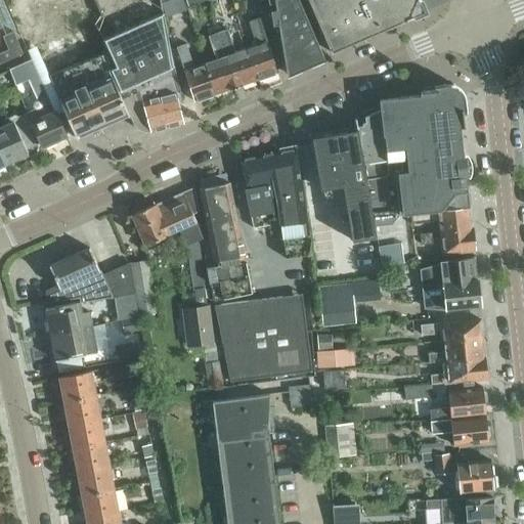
[(44,47),(51,61),(56,74),(49,77),(77,139),(130,116),(97,41),(101,40),(84,0),(15,0),(38,50),(44,47)]
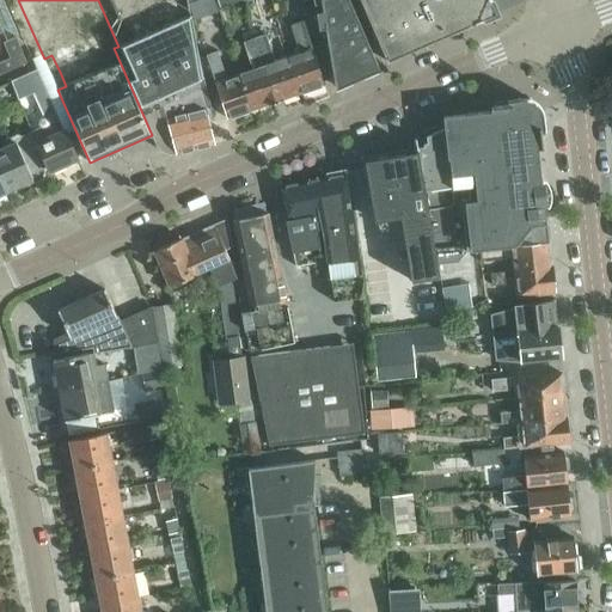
[(98,0),(118,47),(190,14),(188,0),(98,0)]
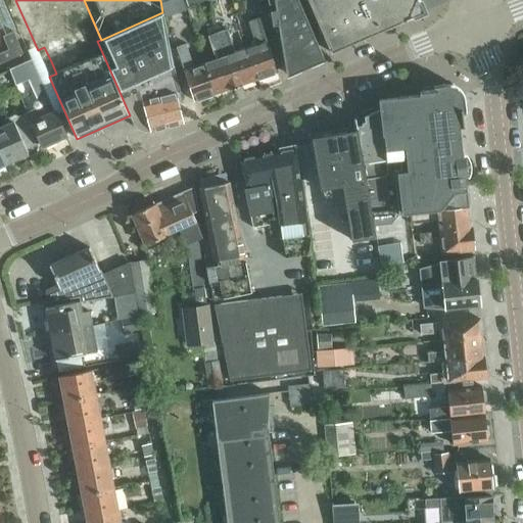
[(167,0),(165,1),(170,12),(187,6),(184,0),(167,0)]
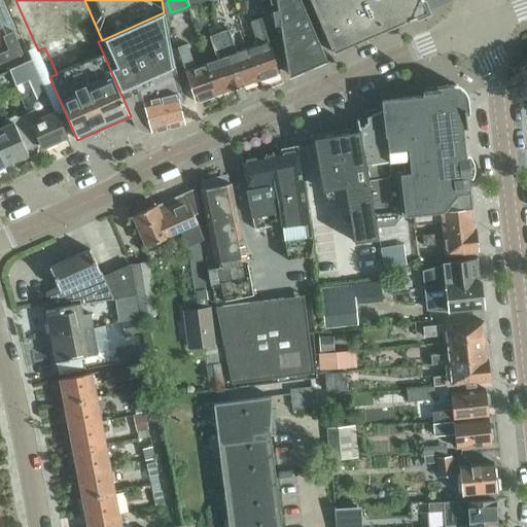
[(326,58),(326,57),(302,0),(271,0),(277,41),(282,40),(289,74),(293,78),(305,70),(313,66),(327,64),(326,58)]
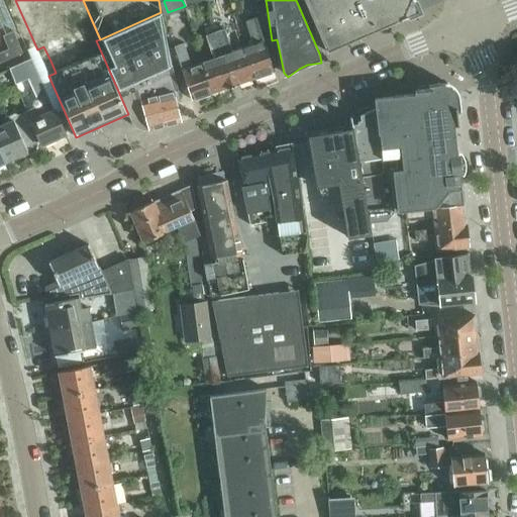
[(305,0),(328,54),(394,25),(420,14),(414,0),(305,0)]
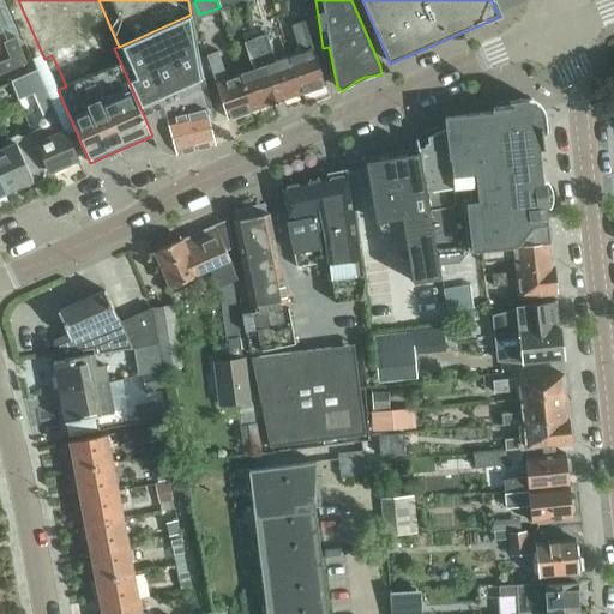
[(119,47),(114,48),(152,136),(154,136),(158,145),(162,152),(167,158),(172,158),(178,157),(216,146),(206,112),(211,109),(204,83),(187,42),(196,38),(191,14),(119,47)]
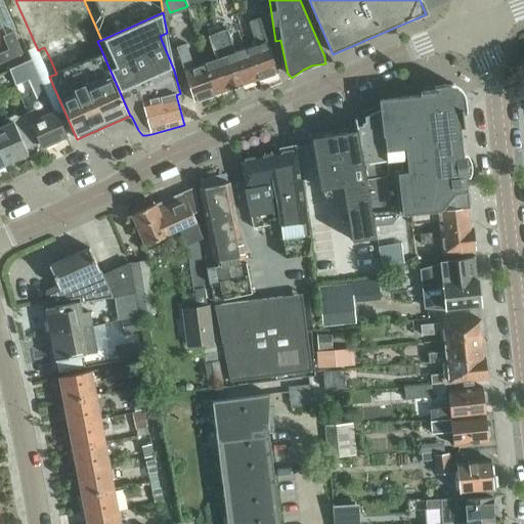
[(218,27),(227,24),(224,13),(215,16),(218,27)]
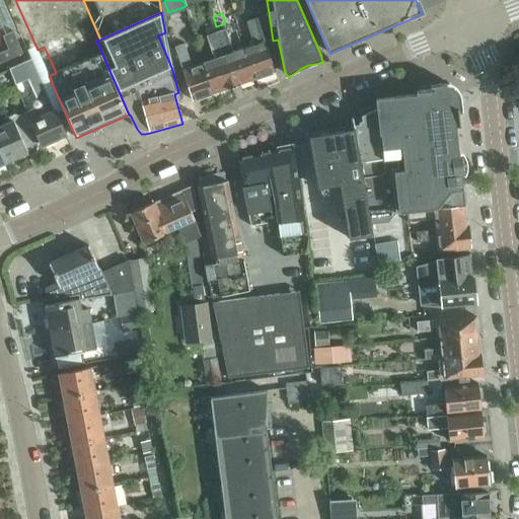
[(243,49),(254,80),(276,72),(256,18),(245,22),(253,46),(243,49)]
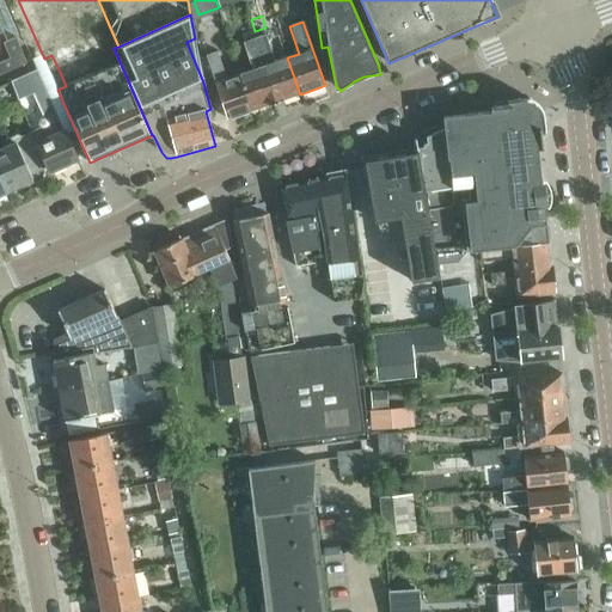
[(300,95),(287,57),(275,62),(265,35),(256,38),(264,66),(276,103),(300,95)]
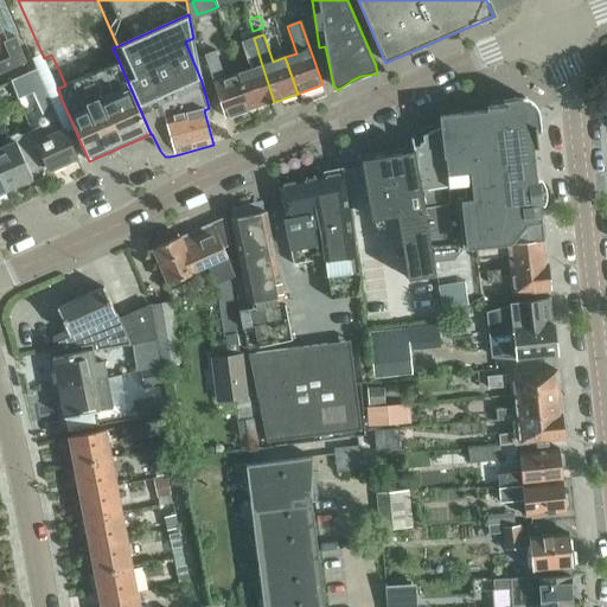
[(0,61),(0,74),(26,63),(16,37),(2,42),(10,57),(0,61)]
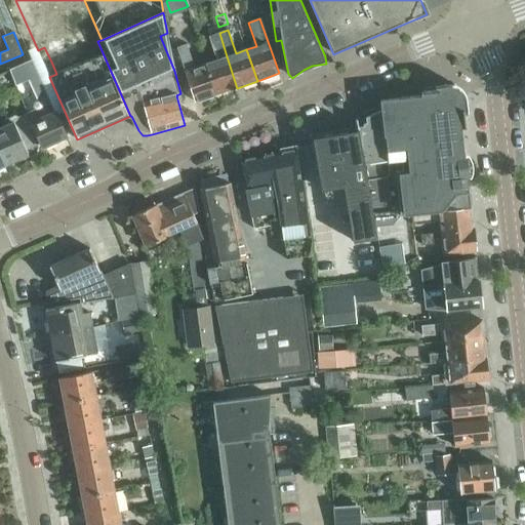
[(206,65),(217,95),(237,88),(227,56),(219,33),(209,36),(217,59),(206,65)]
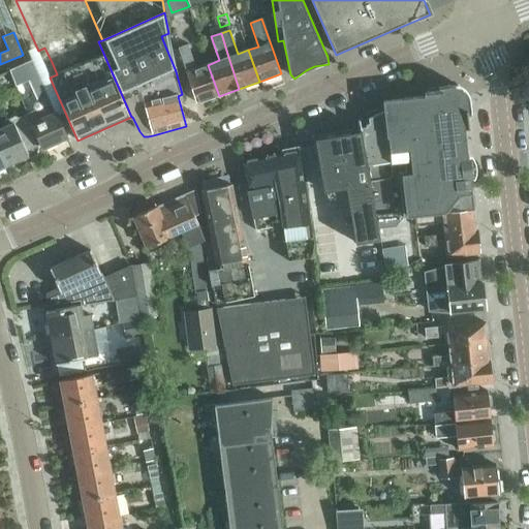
[(197,103),(199,103),(219,96),(208,65),(196,69),(187,44),(177,48),(197,103)]
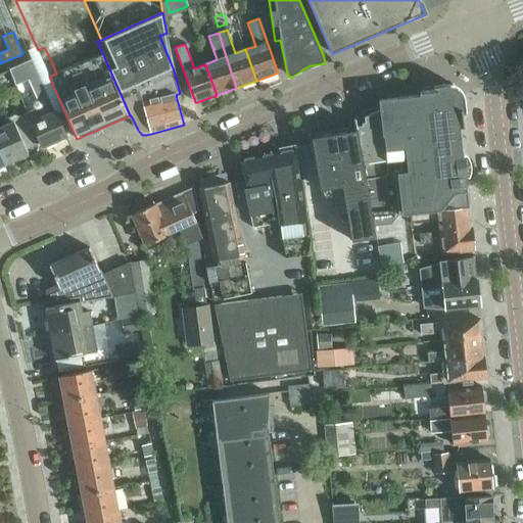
[(32,58),(9,69),(15,85),(29,80),(38,99),(34,101),(33,105),(34,108),(26,112),(31,123),(32,123),(43,148),(65,139),(54,111),(32,58)]
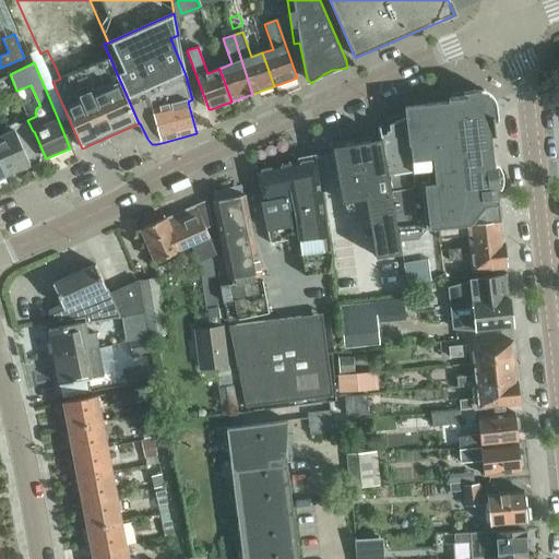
[(448,99),(448,100),(426,104),(427,108),(405,110),(405,116),(404,116),(413,163),(411,162),(415,186),(411,187),(415,210),(396,213),(401,241),(418,239),(429,225),(429,228),(441,227),(441,226),(452,224),(452,227),(502,223),(494,135),(495,134),(495,133),(496,133),(494,119),(498,119),(497,107),(476,91),(463,92),(464,95),(450,97),(449,98),(448,98),(448,99)]
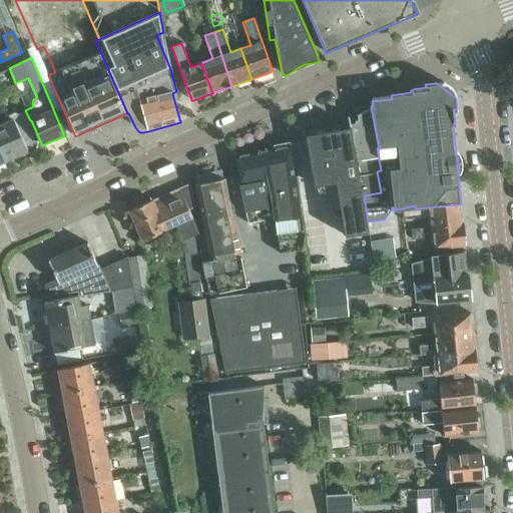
[(346,234),(369,231),(367,221),(368,221),(364,195),(381,192),(377,171),(381,170),(377,148),(379,149),(371,106),(350,115),(351,124),(342,128),(307,134),(316,185),(337,182),(346,234)]
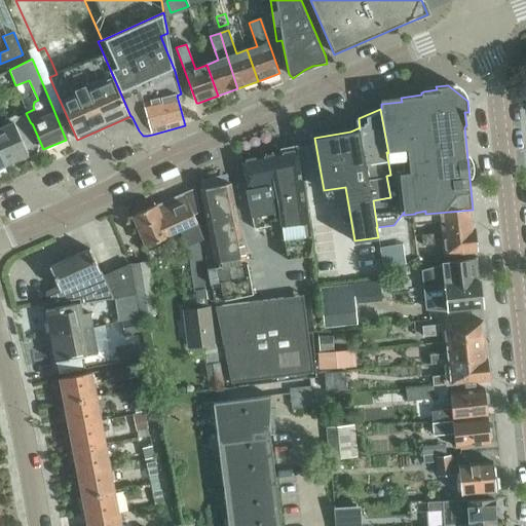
[(4,127),(0,128),(0,155),(4,166),(29,155),(29,153),(31,152),(33,148),(39,145),(30,123),(31,123),(26,113),(19,117),(14,115),(3,120),(3,123),(4,127)]
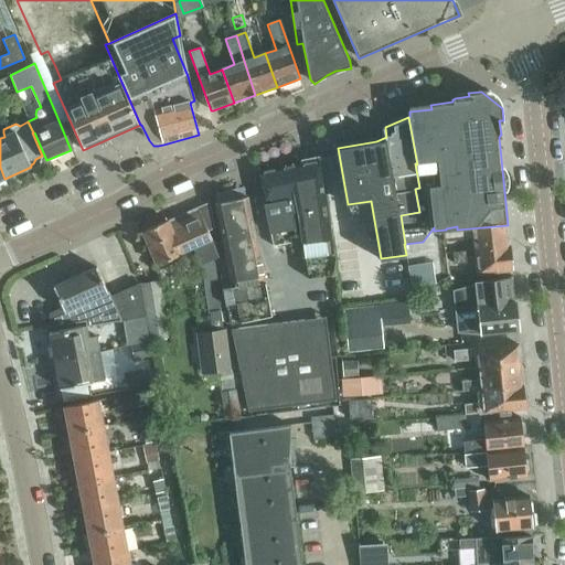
[(302,241),(310,278),(337,273),(341,260),(322,159),(258,172),(274,246),(302,241)]
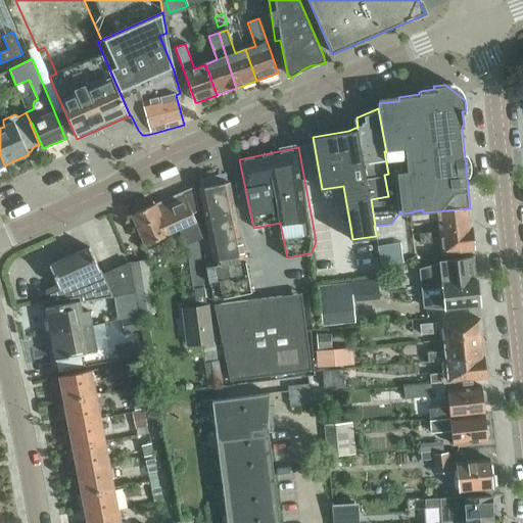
[(199,189),(216,265),(206,267),(214,300),(251,292),(244,259),(246,259),(230,182),(199,189)]
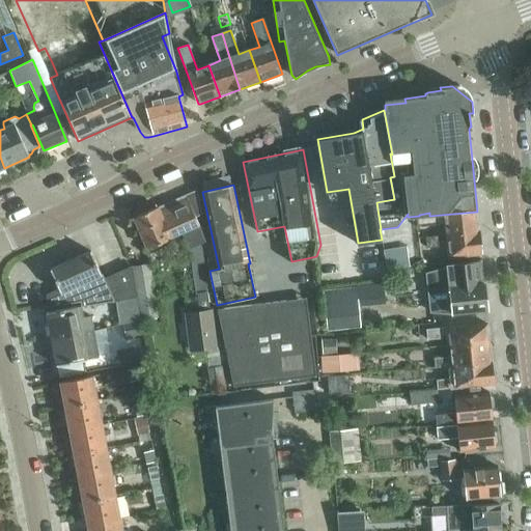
[(191,253),(190,253),(195,294),(197,294),(199,310),(184,312),(189,352),(217,347),(212,309),(210,309),(207,292),(207,291),(201,248),(200,245),(207,241),(189,199),(161,212),(159,206),(134,218),(148,248),(182,232),(191,253)]
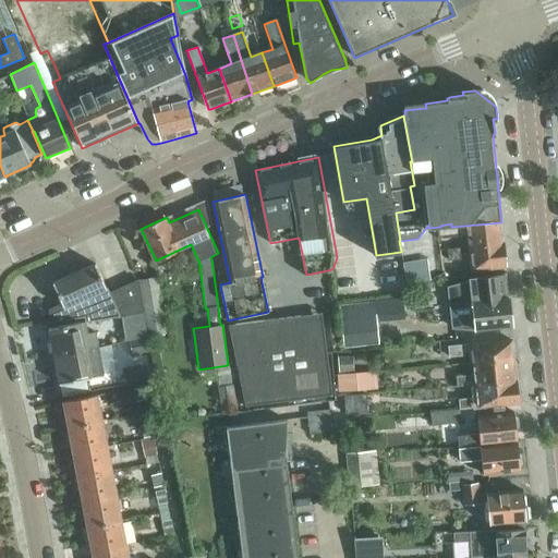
[(440,226),(440,227),(441,227),(444,241),(453,240),(453,235),(470,234),(471,246),(471,249),(505,244),(501,222),(451,227),(451,223),(440,226)]
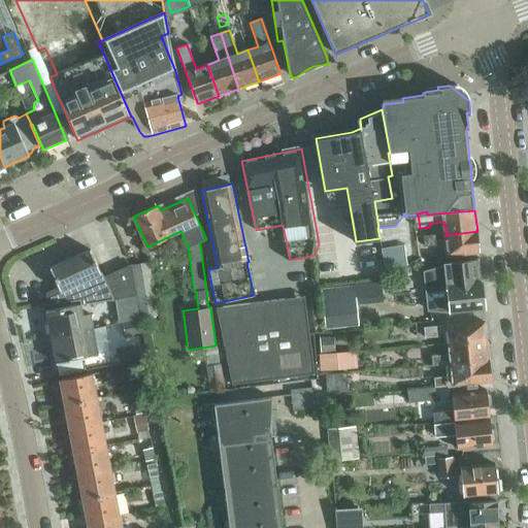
[(446,235),(446,233),(424,236),(425,246),(447,244),(448,257),(480,253),(477,231),(446,235)]
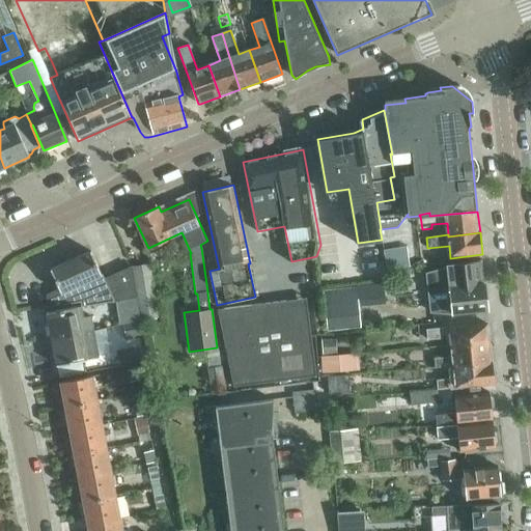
[(386,246),(387,271),(411,270),(409,245),(386,246)]
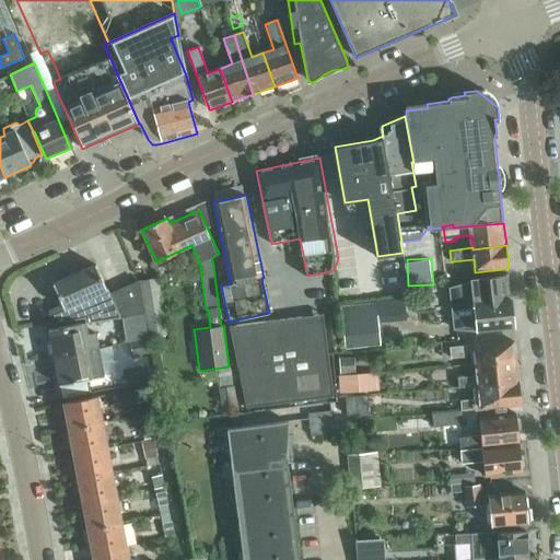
[(55,283),(63,305),(47,311),(49,324),(84,318),(85,323),(139,315),(142,314),(144,314),(140,281),(140,280),(111,293),(108,288),(107,289),(96,265),(55,283)]
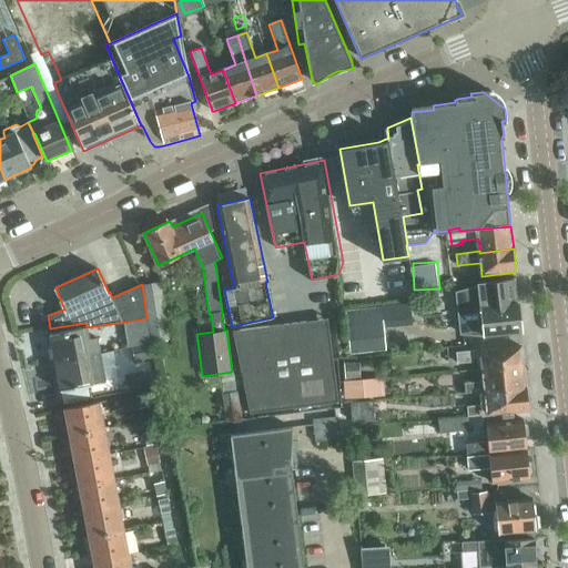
[(523,332),(517,280),(479,284),(456,291),(460,333),(485,335),(523,332)]
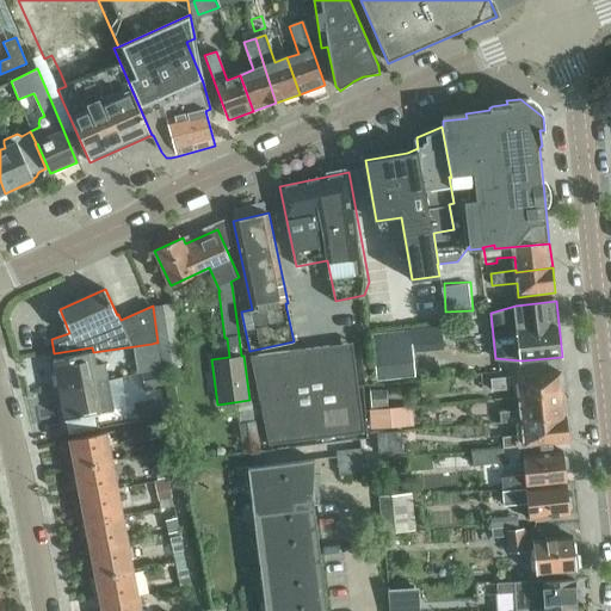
[(153,307),(158,343),(162,368),(181,365),(172,303),(153,307)]
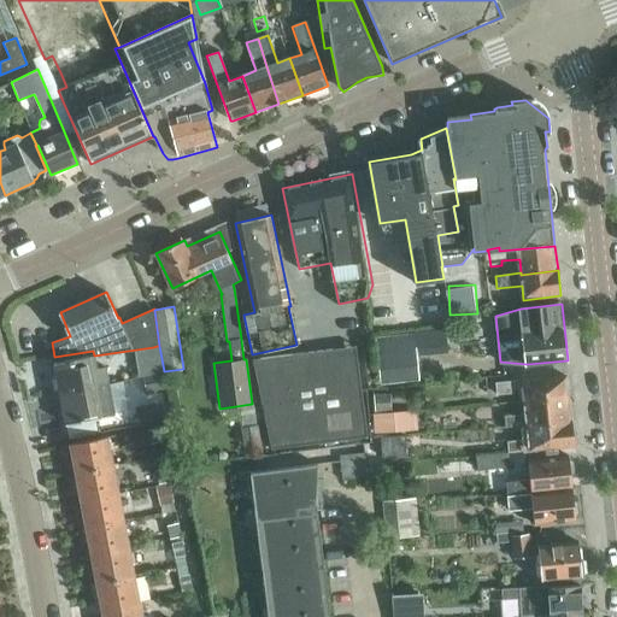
[(415,336),(376,340),(381,387),(419,383),(415,336)]
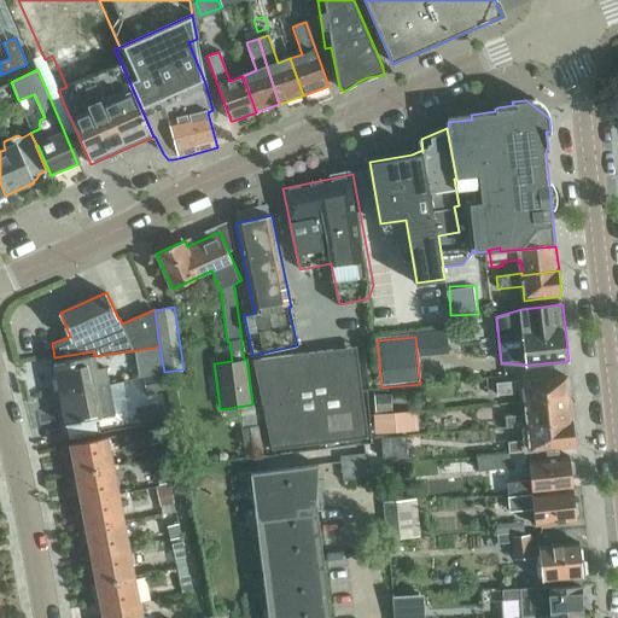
[(161,371),(157,347),(153,348),(141,349),(145,373),(161,371)]
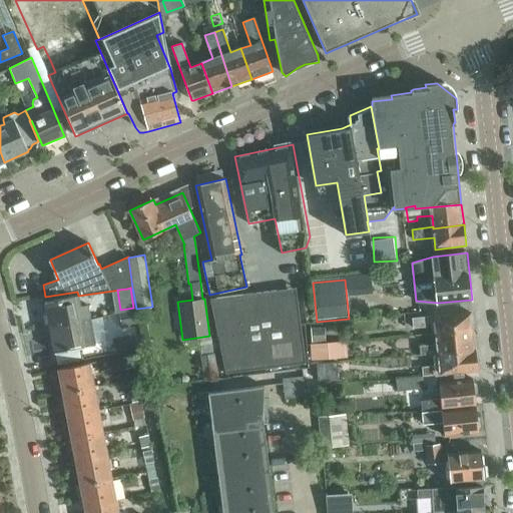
[(296,288),(209,299),(225,374),(306,363),(296,288)]
